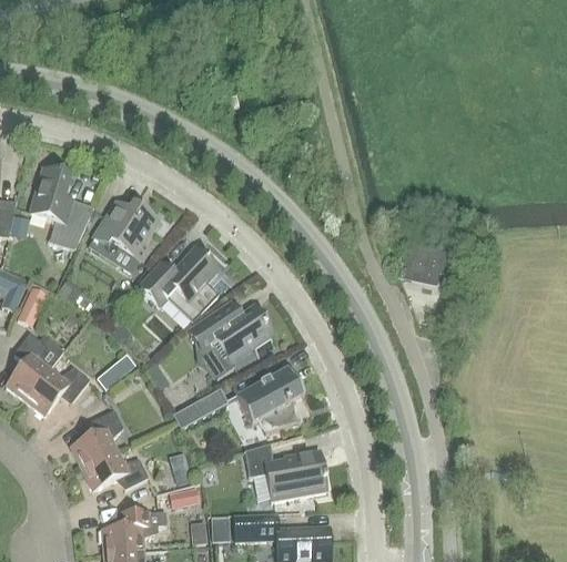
[(236,95),(220,99),(223,112),(239,108),(236,95)]
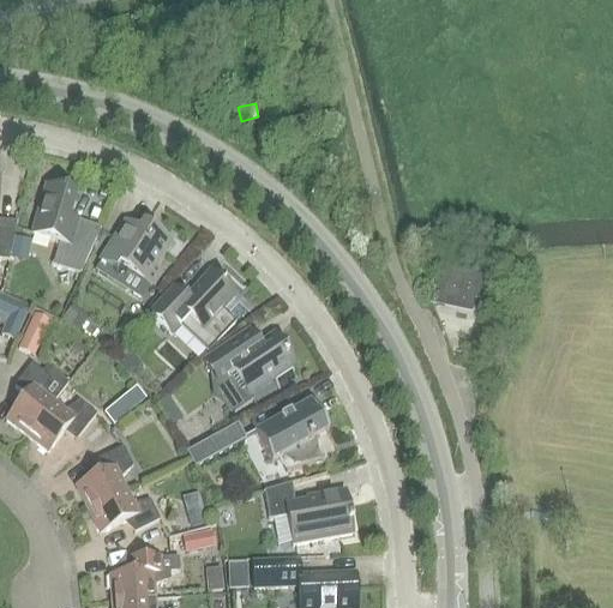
[(101,223),(78,216),(76,224),(67,222),(77,191),(46,182),(31,230),(60,239),(53,262),(80,270),(101,223)]
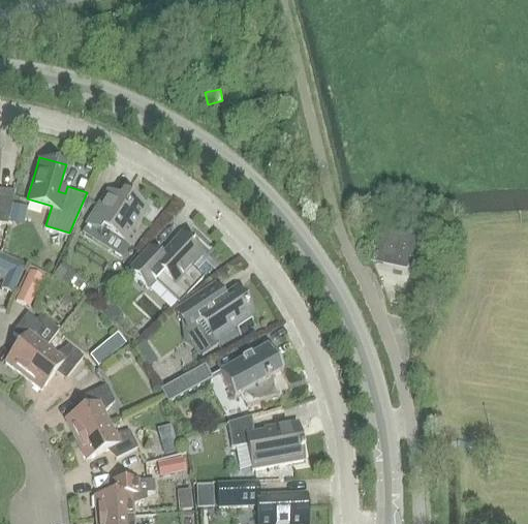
[(0,220),(8,221),(16,188),(0,186),(0,220)]
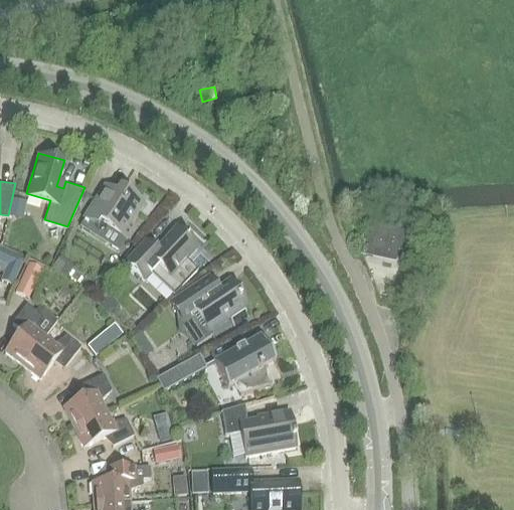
[(86,216),(80,224),(98,235),(119,248),(126,236),(127,236),(135,223),(131,220),(144,200),(121,186),(117,191),(106,183),(84,215),(86,216)]
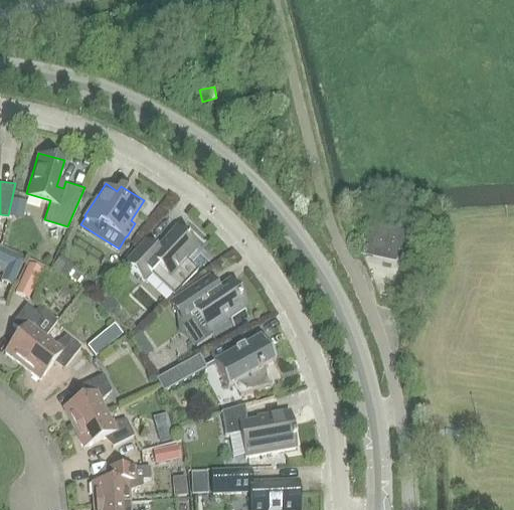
[(372,219),(365,250),(393,257),(396,245),(408,248),(413,226),(401,223),(401,225),(372,219)]
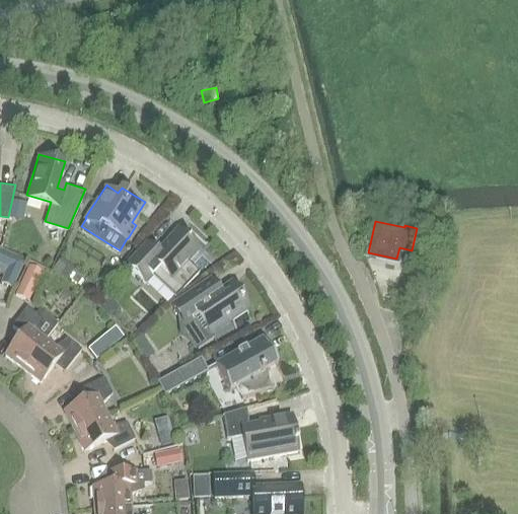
[(147,239),(126,262),(145,280),(152,273),(159,265),(183,287),(200,270),(189,259),(200,246),(178,227),(157,249),(147,239)]
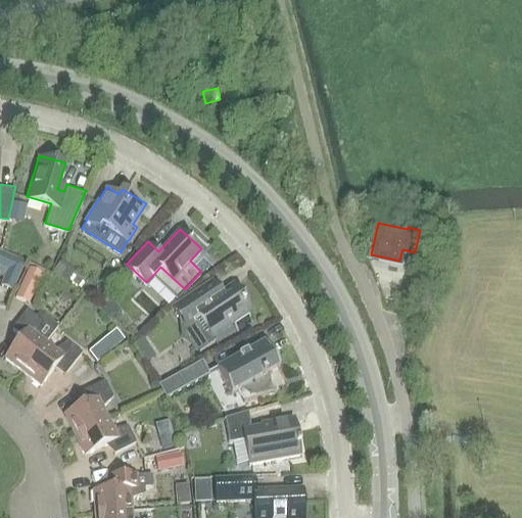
[(2,249),(0,254),(0,263),(8,267),(2,282),(13,287),(16,279),(26,261),(2,249)]
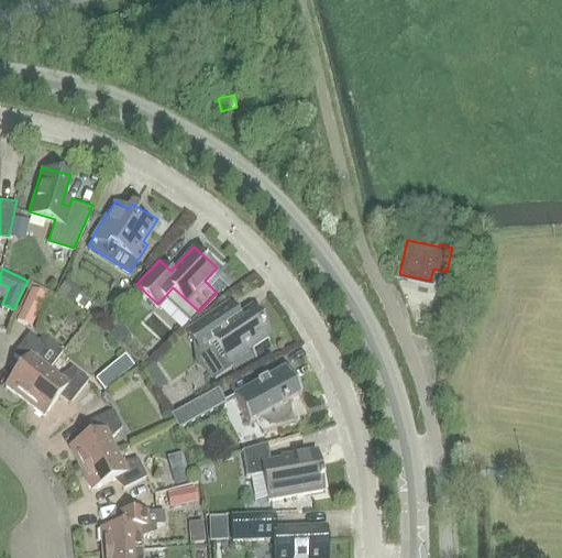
[(67,276),(57,290),(72,302),(83,288),(67,276)]
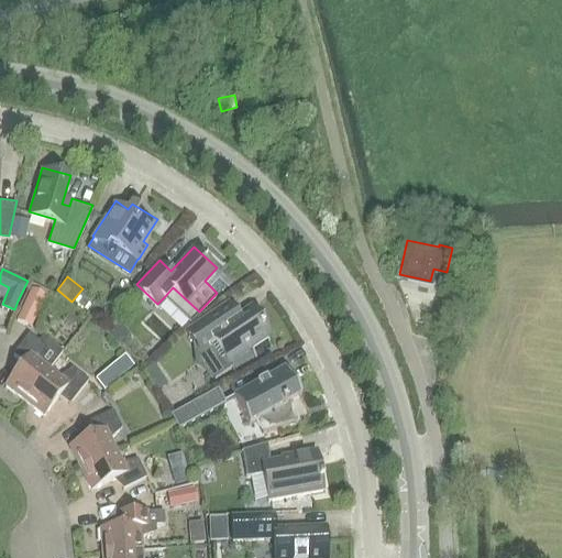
[(32,284),(18,317),(32,324),(47,291),(32,284)]
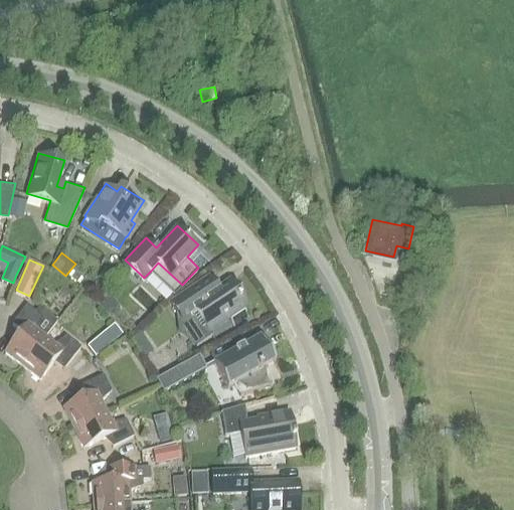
[(198,284),(174,300),(189,322),(196,342),(213,331),(210,326),(228,314),(234,323),(249,312),(237,294),(238,290),(234,290),(233,289),(234,285),(230,284),(228,281),(221,286),(213,274),(198,284)]
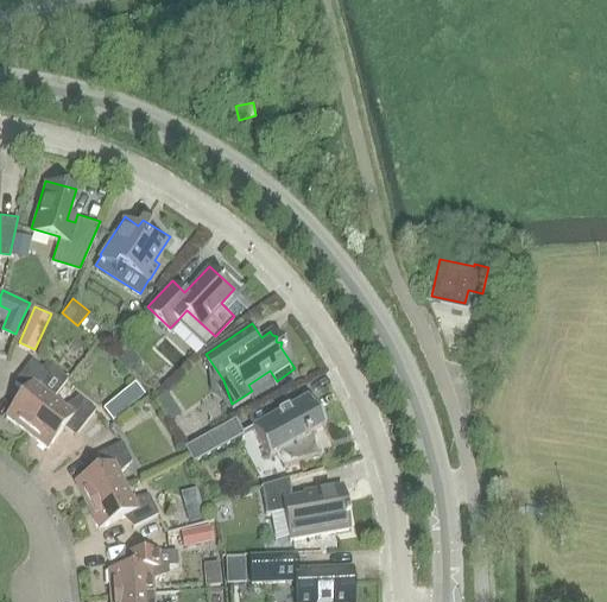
[(125,341),(113,352),(128,369),(140,357),(125,341)]
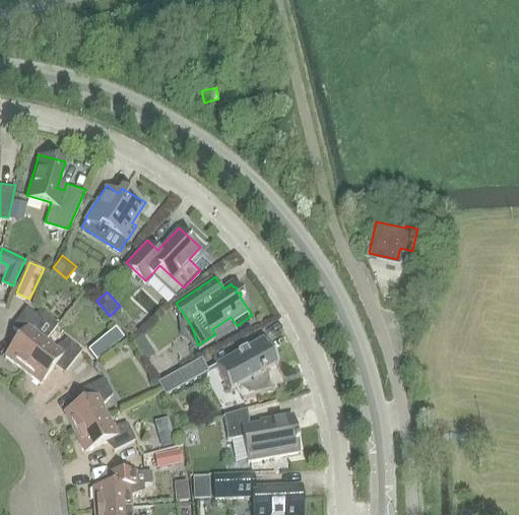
[(40,307),(37,312),(27,305),(12,324),(21,331),(5,352),(23,367),(46,338),(58,322),(40,307)]
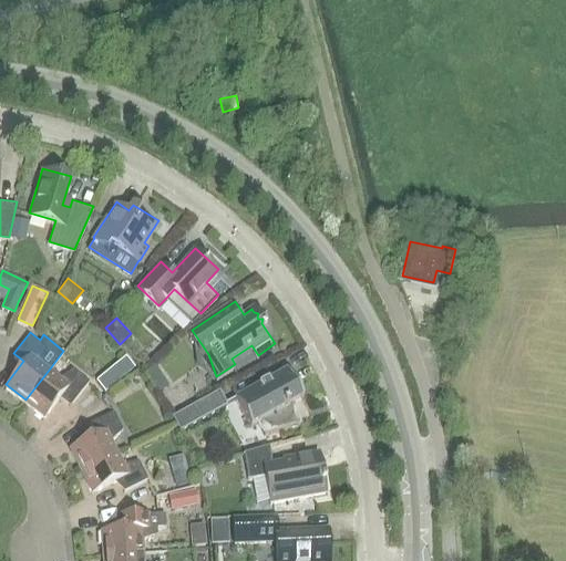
[(160,391),(171,383),(156,362),(145,370),(160,391)]
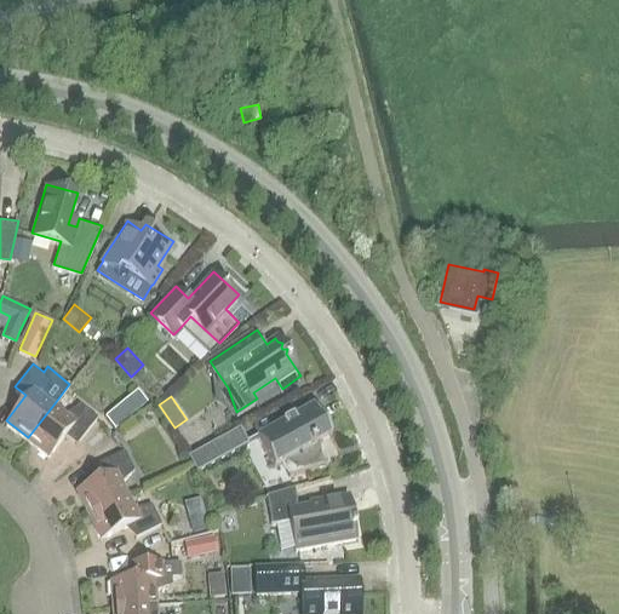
[(80,437),(98,414),(80,401),(66,412),(55,403),(28,437),(49,454),(68,429),(80,437)]
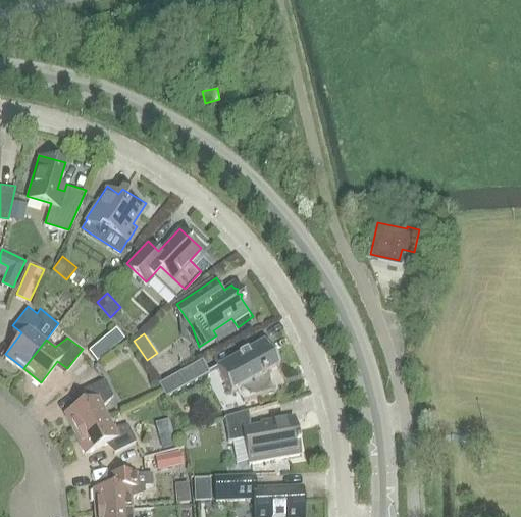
[(271,368),(279,364),(265,338),(216,364),(230,391),(238,386),(244,398),(277,389),(271,368)]
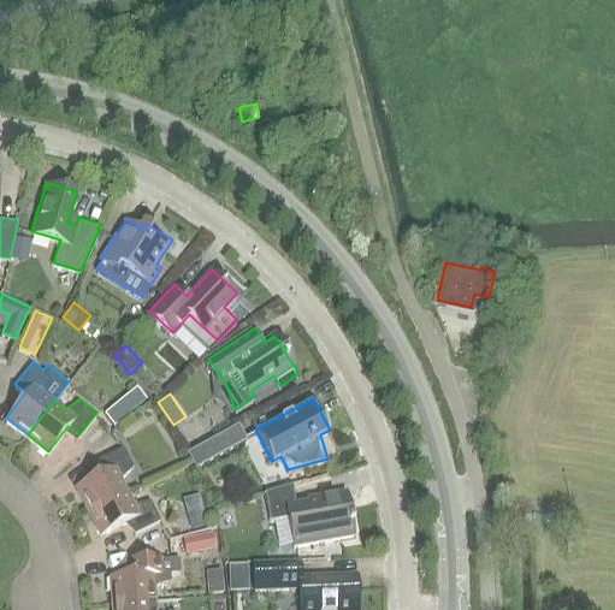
[(116,402),(105,412),(114,422),(125,414),(116,402)]
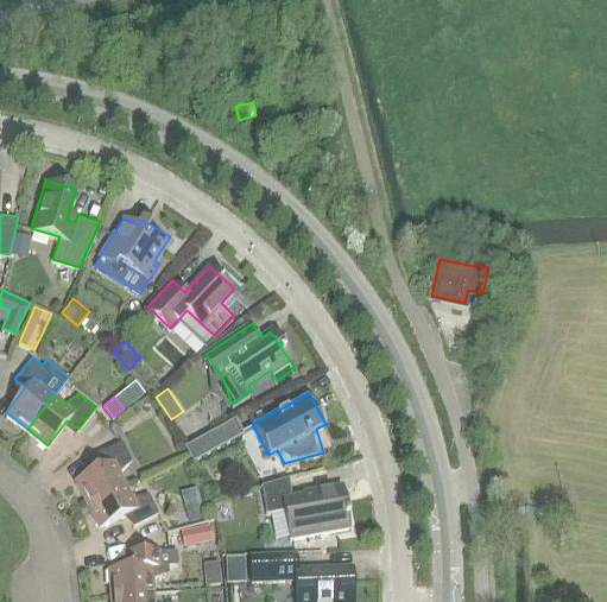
[(185,444),(194,460),(245,431),(236,416),(185,444)]
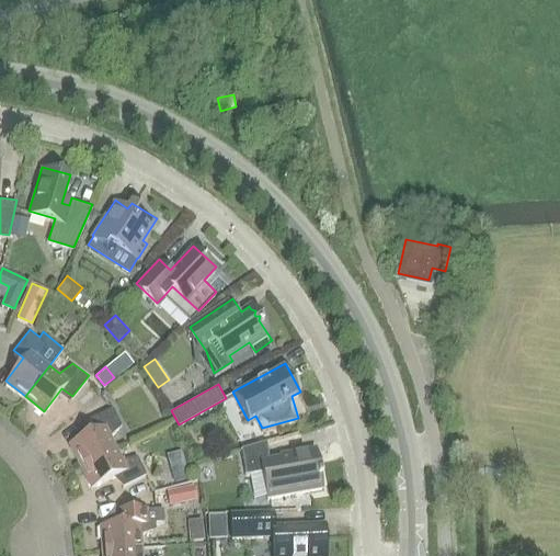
[(115,446),(110,434),(122,423),(113,405),(89,417),(95,429),(69,442),(80,464),(115,446)]
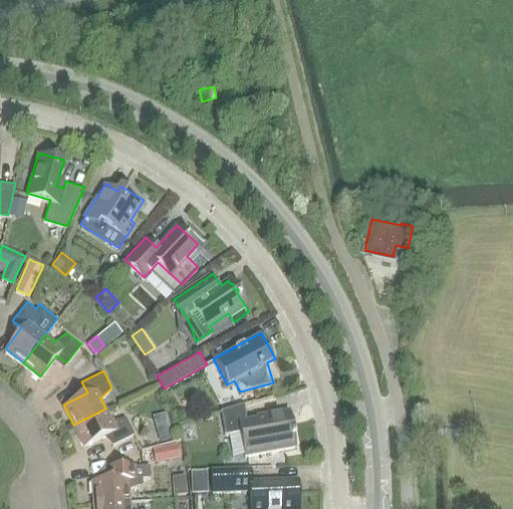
[(288,409),(257,414),(257,417),(247,419),(244,402),(221,409),(225,433),(241,430),(245,454),(295,445),(288,409)]
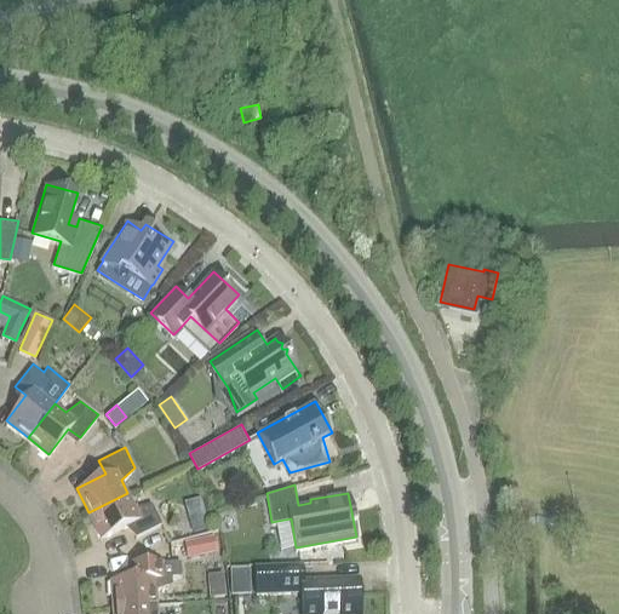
[(162,522),(152,501),(135,505),(127,493),(89,512),(101,537),(130,522),(136,534),(162,522)]
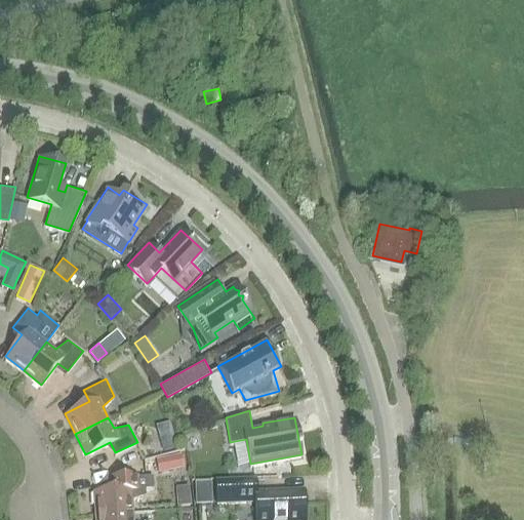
[(175,436),(161,439),(164,448),(177,445),(175,436)]
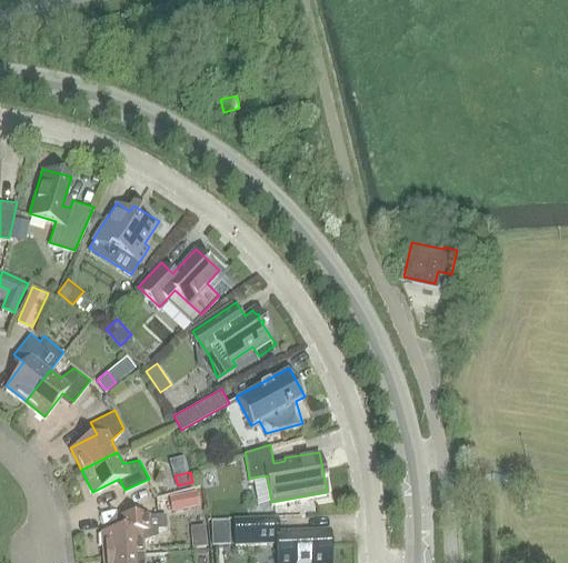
[(169,493),(172,509),(200,503),(197,489),(169,493)]
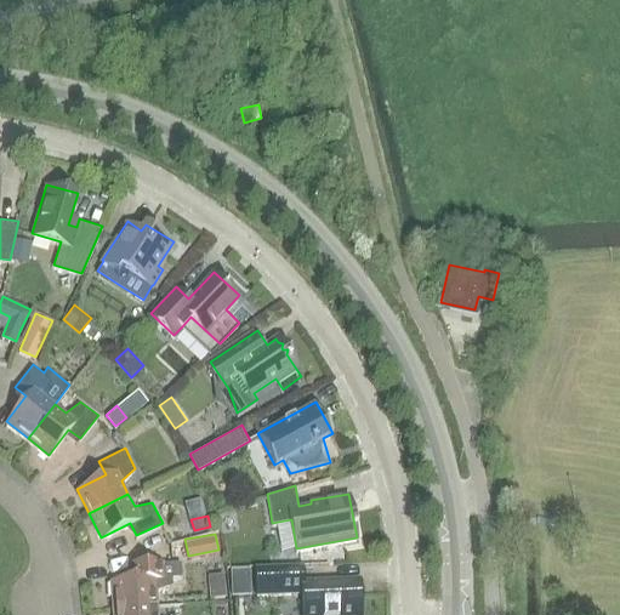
[(128,578),(112,579),(113,605),(157,603),(155,588),(172,582),(172,575),(182,575),(181,559),(142,562),(126,563),(128,578)]
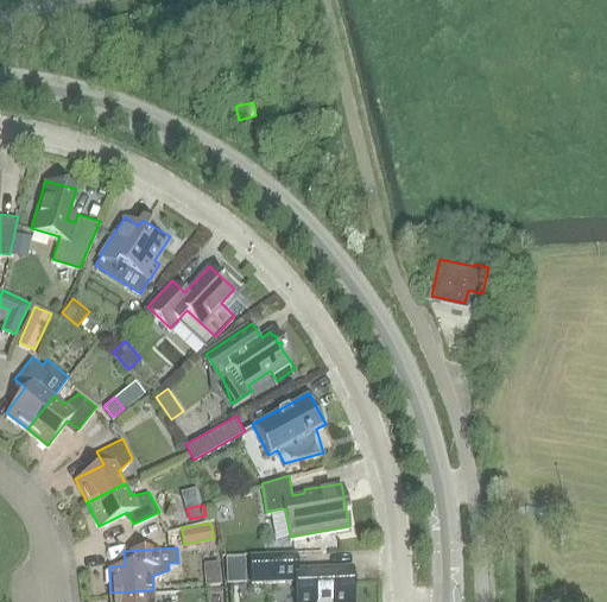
[(353,601),(353,565),(297,568),(296,552),(251,555),(252,580),(296,578),(296,601),(353,601)]
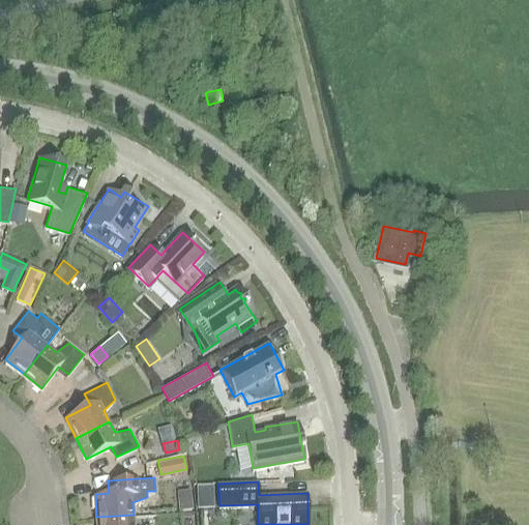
[(192,509),(192,501),(179,501),(179,509),(192,509)]
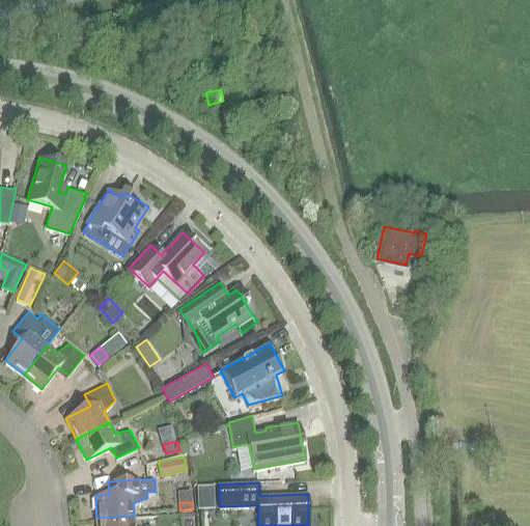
[(134,525),(134,516),(96,518),(96,525),(134,525)]
